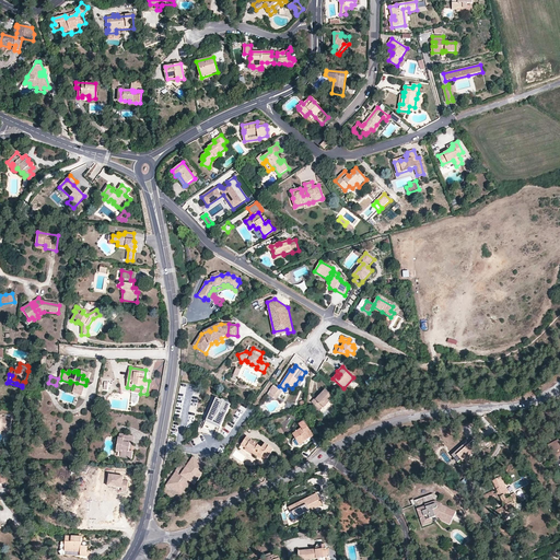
[(269,393),(267,396),(272,400),(279,392),(271,387),(268,392),(269,393)]
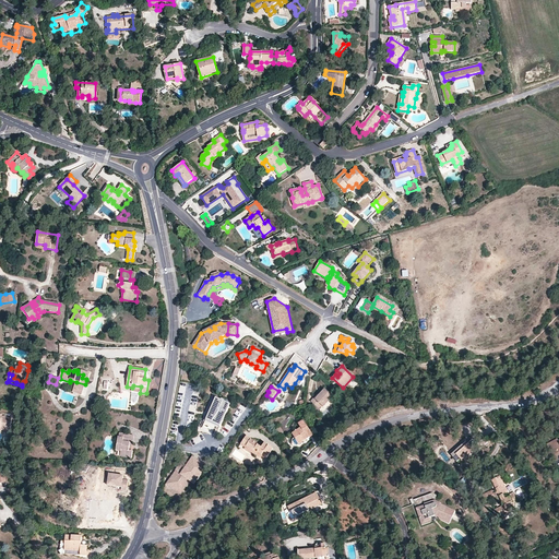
[(324,389),(321,393),(318,396),(317,395),(310,402),(312,404),(318,408),(320,407),(321,408),(322,407),(333,396),(324,389)]
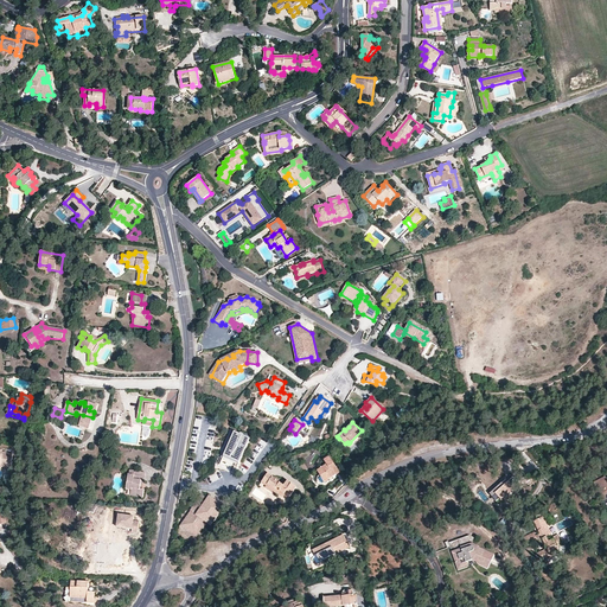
[(249,439),(234,432),(231,438),(234,439),(229,452),(231,453),(229,458),(240,462),(249,439)]
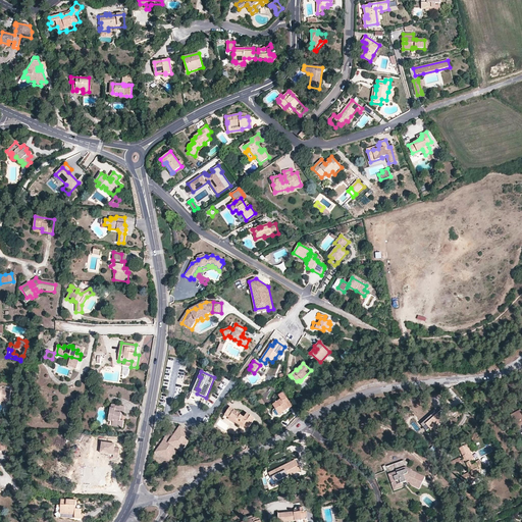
[(9,403),(11,389),(2,388),(2,386),(0,386),(0,398),(1,399),(0,402),(9,403)]
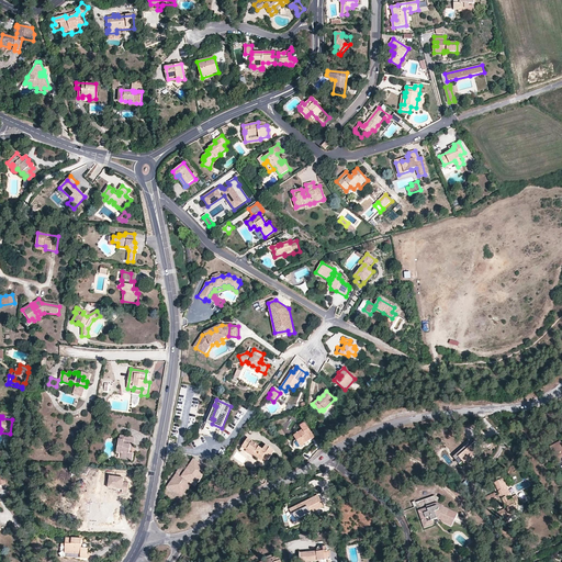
[(314,438),(304,423),(300,426),(301,429),(293,436),(301,447),(308,441),(307,440),(310,439),(311,440),(314,438)]
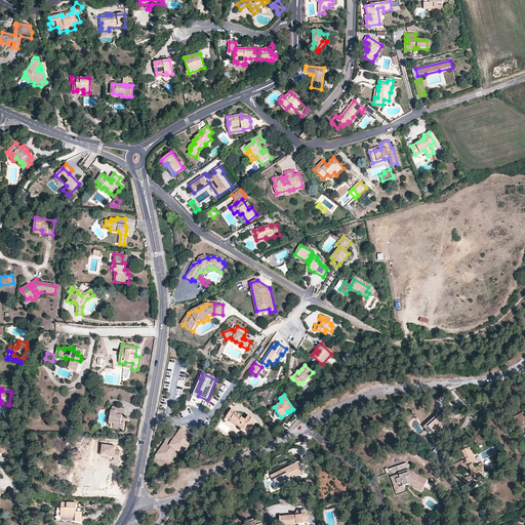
[(125,416),(126,409),(113,407),(112,410),(111,410),(109,423),(114,425),(113,429),(124,431),(125,425),(123,423),(121,423),(122,416),(125,416)]
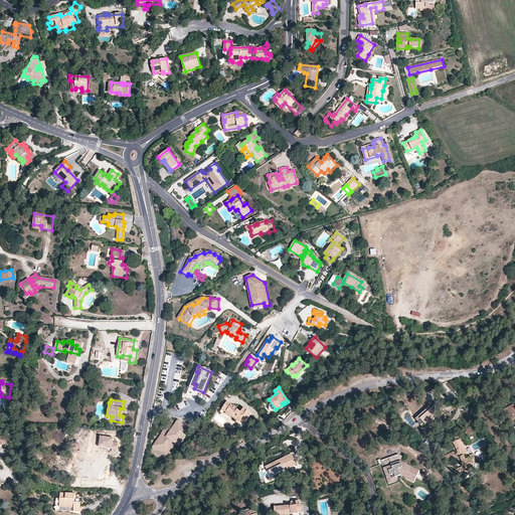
[(244,423),(251,413),(243,408),(240,412),(231,405),(227,402),(219,411),(230,419),(231,417),(234,419),(235,419),(239,422),(240,420),(244,423)]
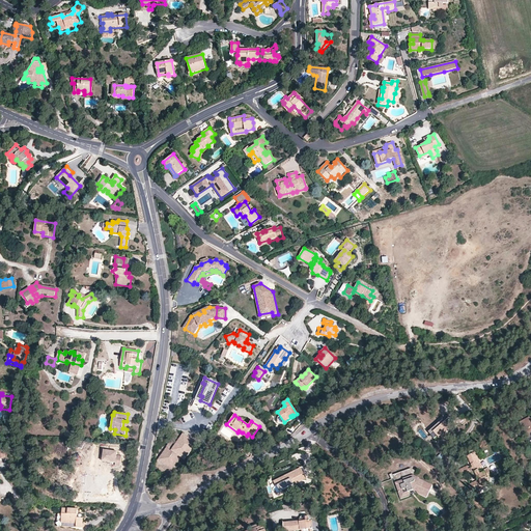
[(450,417),(434,431),(434,432),(430,435),(434,439),(437,436),(439,438),(450,427),(448,425),(453,420),(450,417)]
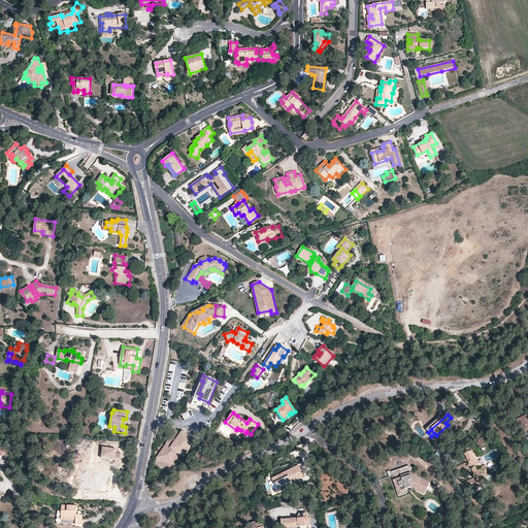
[(195,441),(182,432),(170,449),(166,446),(158,457),(171,466),(180,453),(185,456),(195,441)]
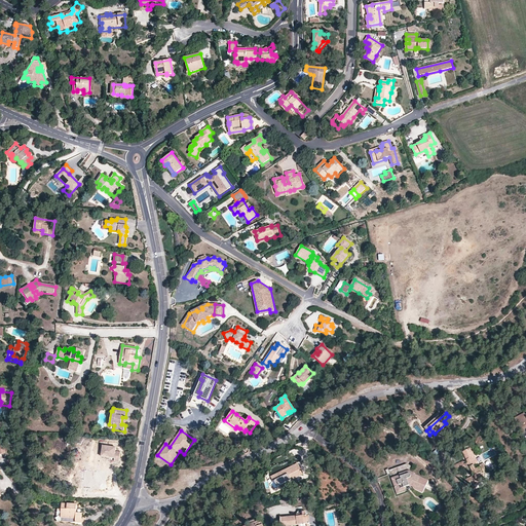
[(116,448),(103,446),(102,456),(114,458),(114,461),(119,461),(120,452),(115,451),(116,448)]
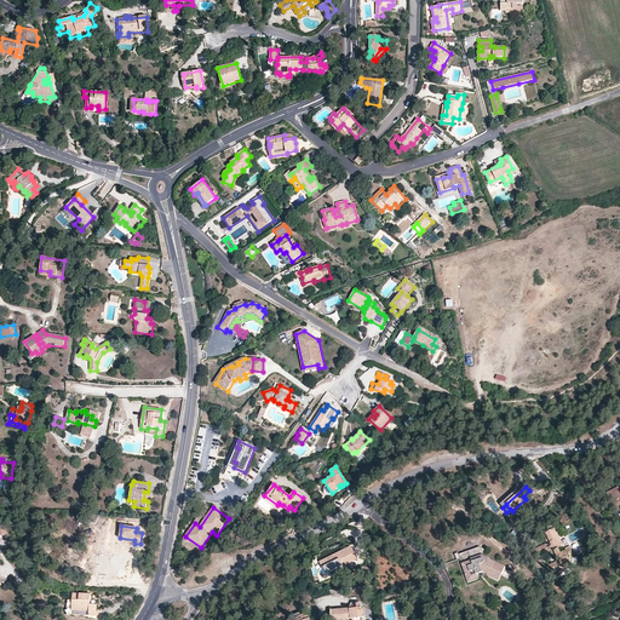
[(556,527),(551,529),(554,534),(555,534),(557,539),(556,539),(557,543),(558,543),(561,547),(563,551),(572,547),(570,545),(566,547),(556,527)]
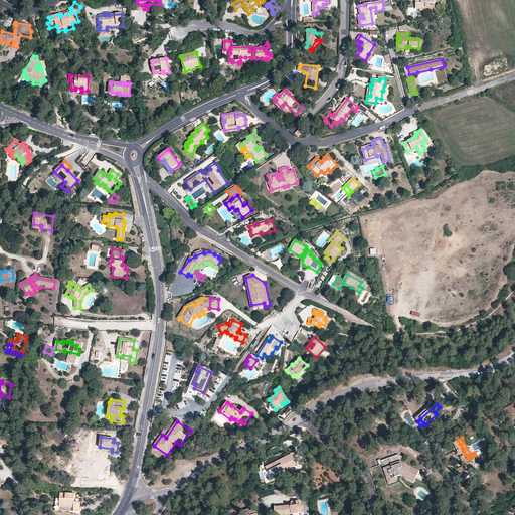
[(460,444),(458,440),(454,442),(459,453),(458,453),(463,461),(464,466),(454,470),(457,476),(463,474),(464,475),(468,474),(467,470),(472,468),(475,467),(474,464),(476,463),(475,455),(468,458),(465,460),(463,456),(466,455),(464,451),(463,451),(462,448),(463,448),(461,444),(460,444)]
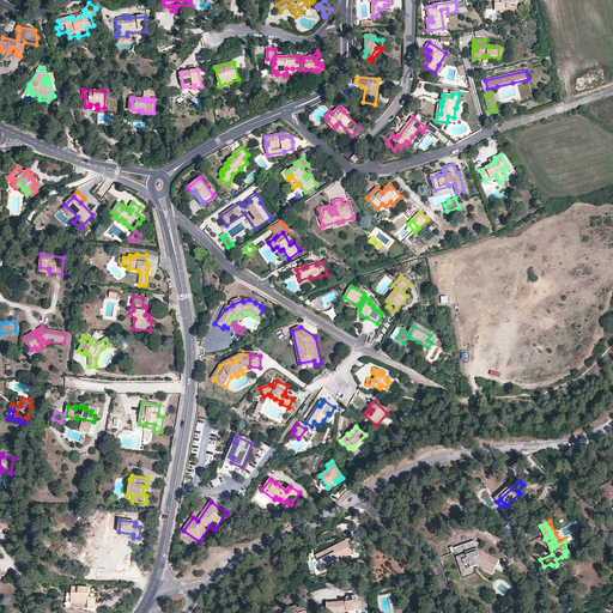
[(54,536),(54,556),(71,556),(71,554),(79,554),(79,536),(54,536)]
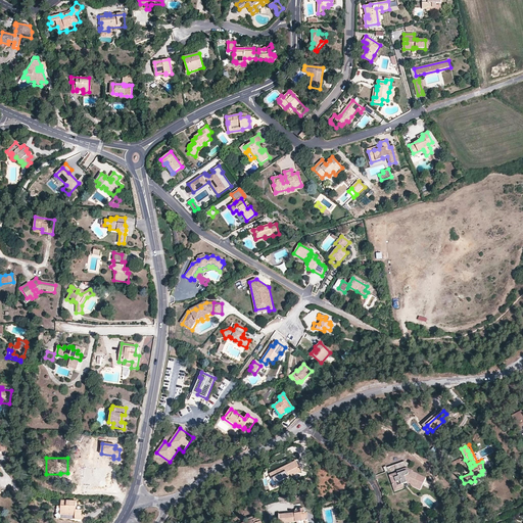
[(470,468),(465,460),(464,461),(463,458),(456,461),(460,468),(466,465),(468,469),(470,468)]
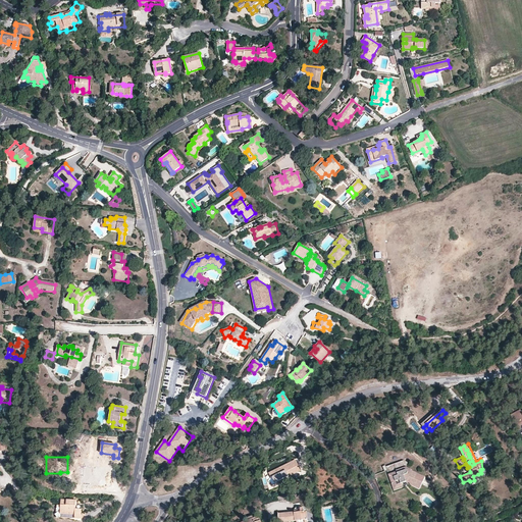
[(297,461),(270,474),(272,478),(272,477),(275,483),(290,476),(289,474),(291,473),(292,475),(301,470),(299,466),(300,466),(297,461)]
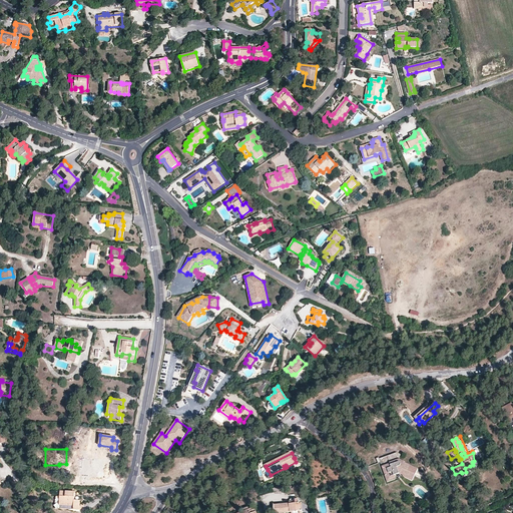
[(400,464),(400,459),(401,455),(398,453),(380,459),(385,474),(389,472),(391,476),(395,474),(399,473),(403,475),(403,476),(412,480),(418,469),(409,464),(406,468),(403,467),(403,465),(400,464)]
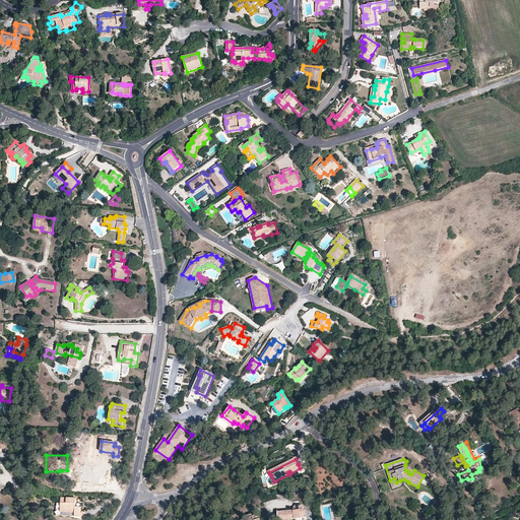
[(411,467),(405,465),(405,470),(408,471),(408,473),(411,474),(414,470),(410,468),(411,467)]
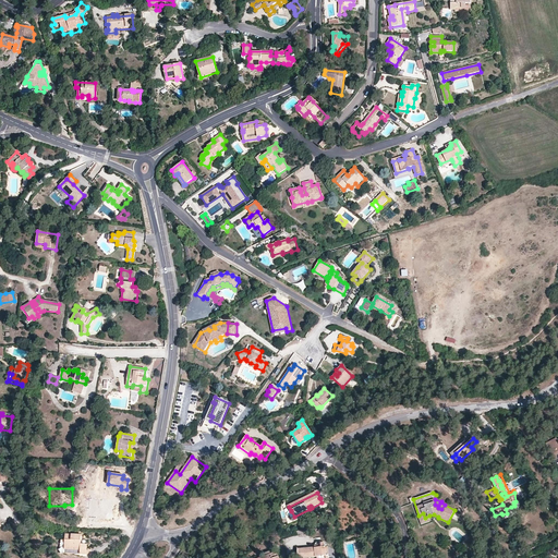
[(423,513),(419,516),(421,524),(432,521),(429,516),(425,518),(423,513)]
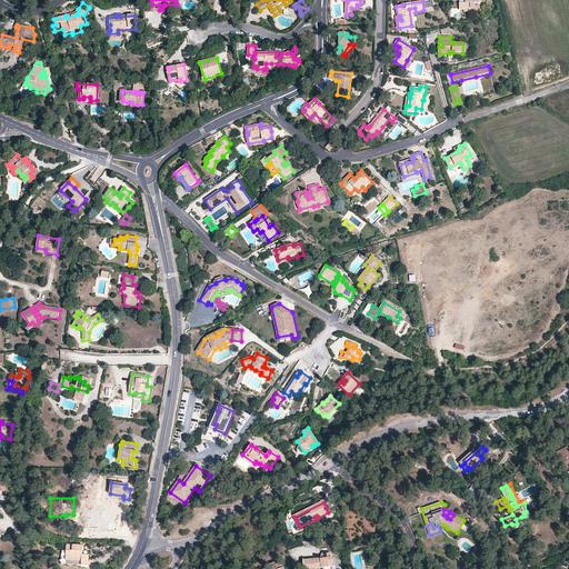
[(67,545),(67,552),(66,560),(82,561),(81,566),(89,566),(89,555),(88,555),(89,552),(83,551),(82,546),(67,545)]
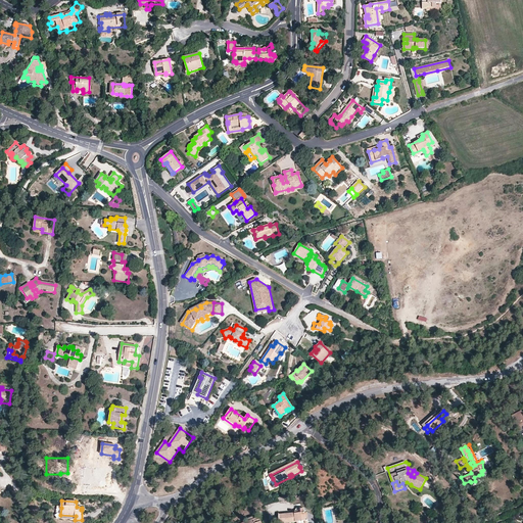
[(58,519),(75,520),(76,516),(60,515),(61,508),(59,508),(58,519)]
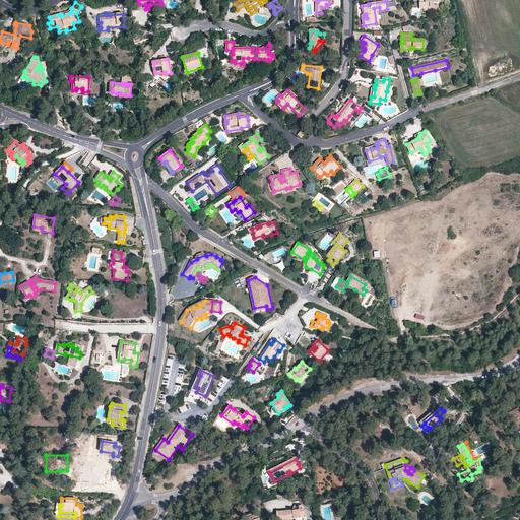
[(277,519),(278,519),(296,519),(298,518),(298,519),(306,519),(306,510),(303,510),(302,506),(299,507),(299,506),(296,506),(294,508),(294,510),(277,512),(277,519)]
